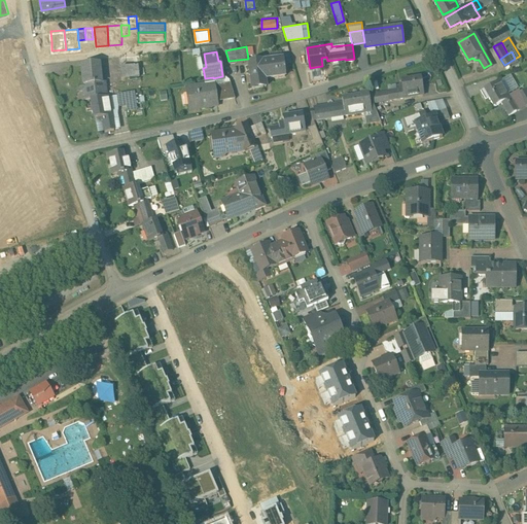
[(137,53),(119,55),(121,77),(139,74),(137,53)]
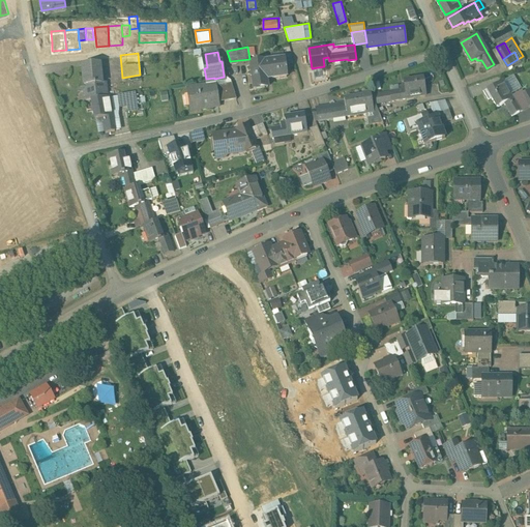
[(285,57),(249,62),(254,87),(264,86),(263,78),(287,75),(285,57)]
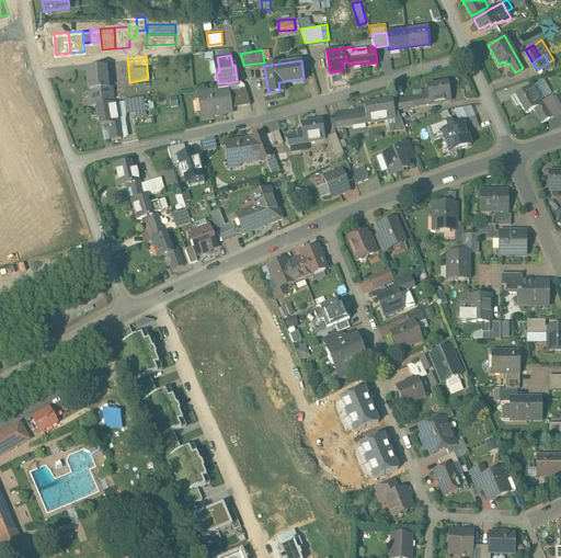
[(105,65),(87,67),(89,88),(107,87),(105,65)]
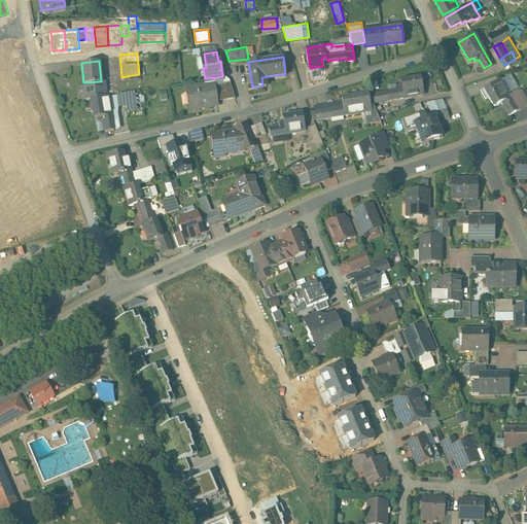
[(501,75),(507,91),(518,85),(512,71),(501,75)]
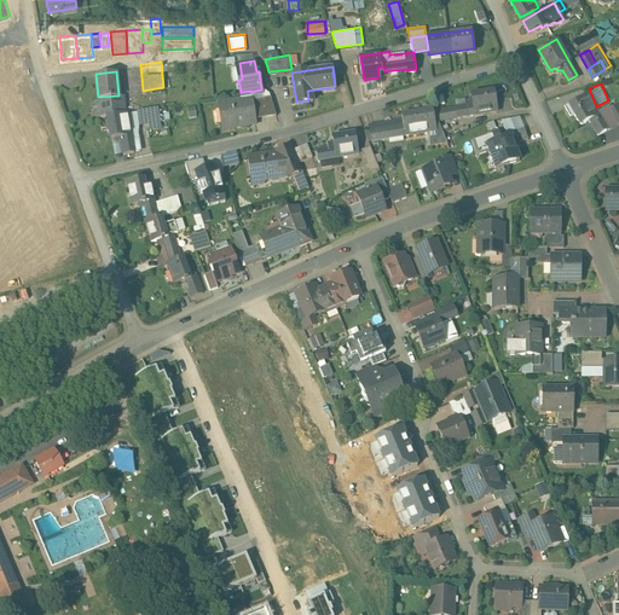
[(270,92),(265,88),(261,88),(261,90),(262,96),(262,97),(265,114),(275,112),(270,92)]
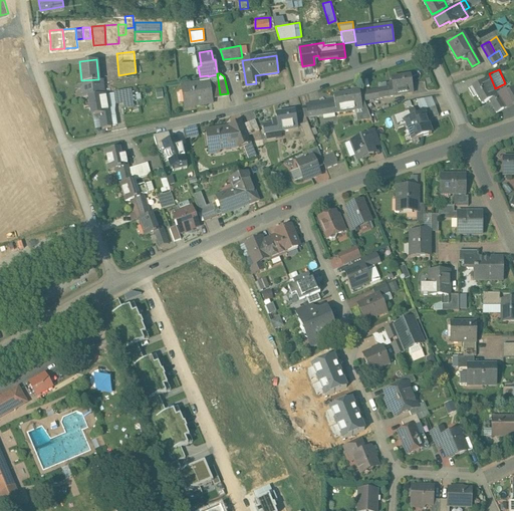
[(410,73),(392,76),(393,85),(395,93),(413,90),(410,73)]
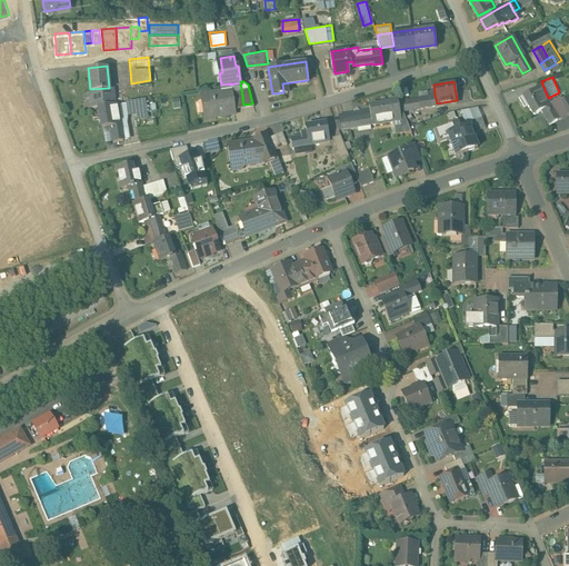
[(537,87),(522,95),(528,103),(533,112),(541,108),(549,121),(557,117),(550,103),(539,85),(537,87)]
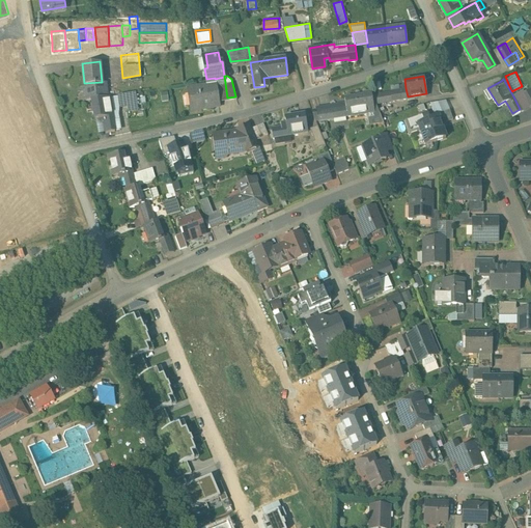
[(102,82),(84,83),(85,99),(91,98),(107,95),(106,84),(102,82)]
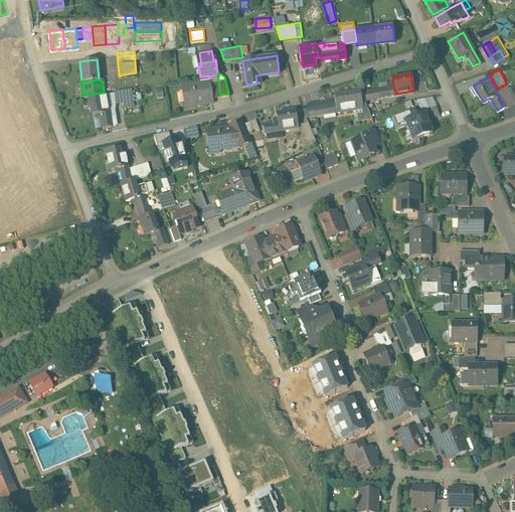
[(218,80),(183,86),(186,104),(207,101),(206,97),(220,95),(218,80)]
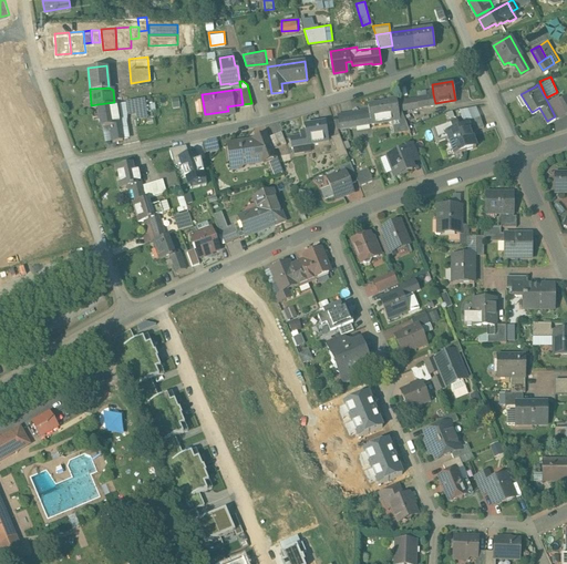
[(433,94),(418,96),(419,105),(435,103),(433,94)]
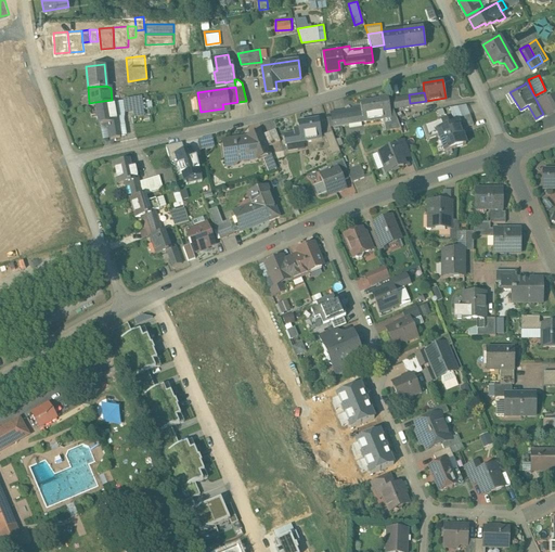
[(141,94),(124,98),(126,110),(143,106),(141,94)]
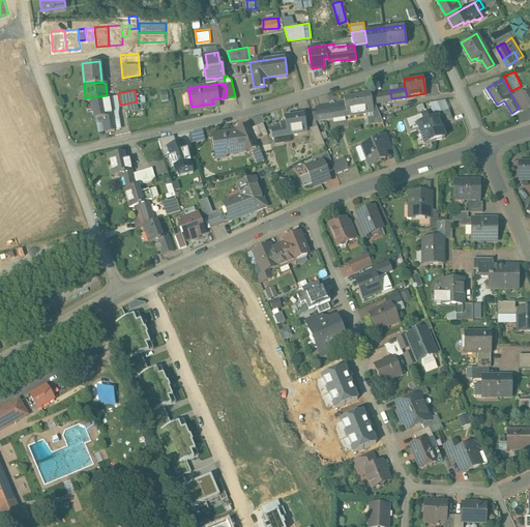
[(371,90),(361,91),(361,94),(363,93),(365,109),(358,110),(359,112),(374,110),(371,90)]
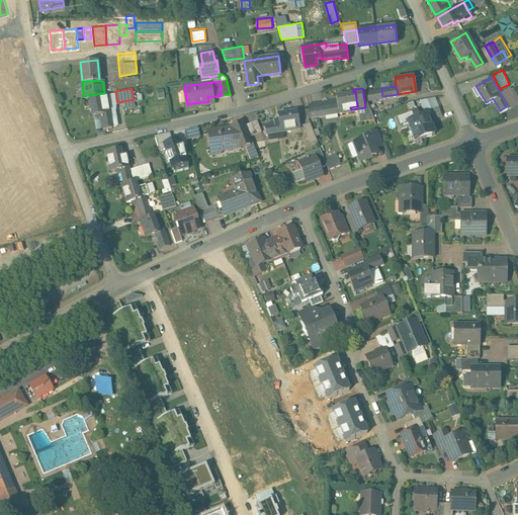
[(381,88),(363,91),(366,99),(372,98),(382,96),(381,88)]
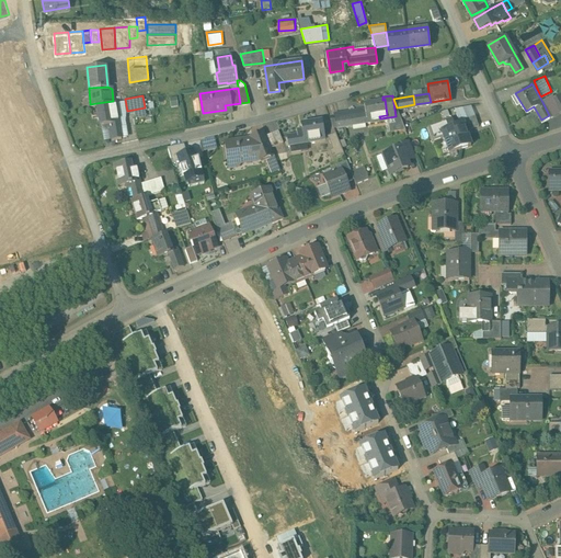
[(552,97),(542,102),(549,115),(560,109),(553,97),(552,97)]
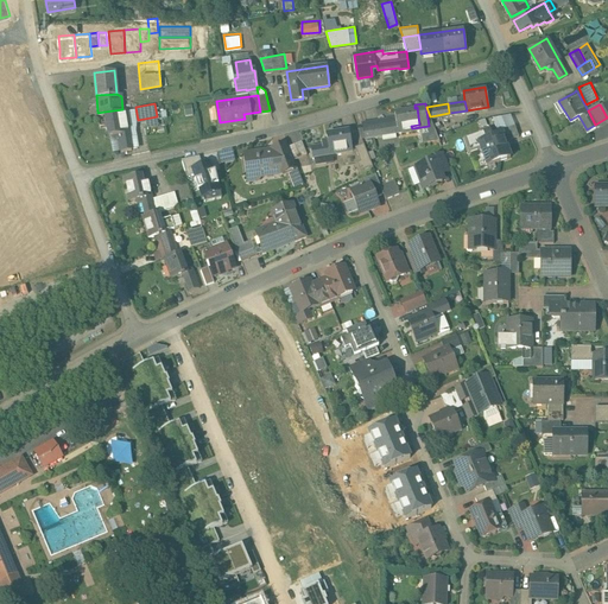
[(415,108),(394,110),(396,121),(398,131),(412,128),(411,126),(419,125),(417,107),(415,108)]
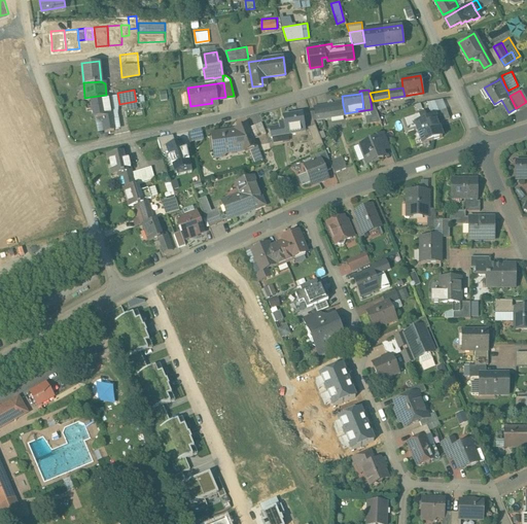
[(106,95),(91,97),(94,116),(103,115),(106,130),(114,128),(108,95),(106,95)]
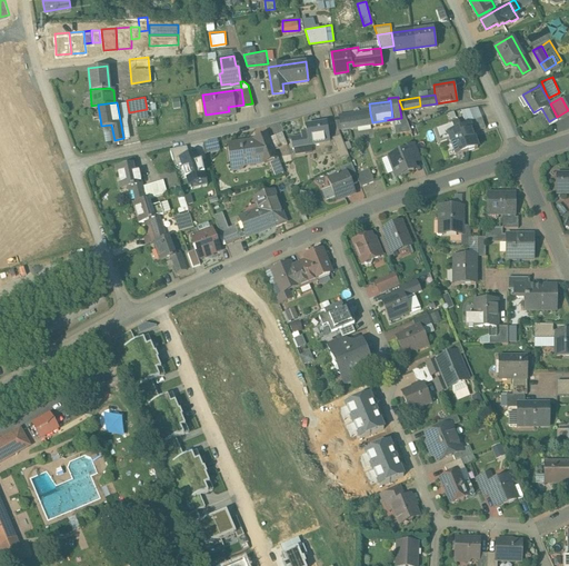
[(370,113),(355,116),(357,125),(372,122),(370,113)]
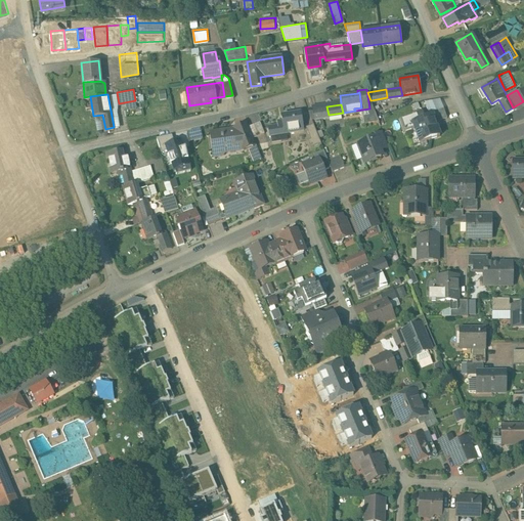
[(326,106),(312,110),(313,118),(321,116),(321,117),(329,116),(329,115),(326,106)]
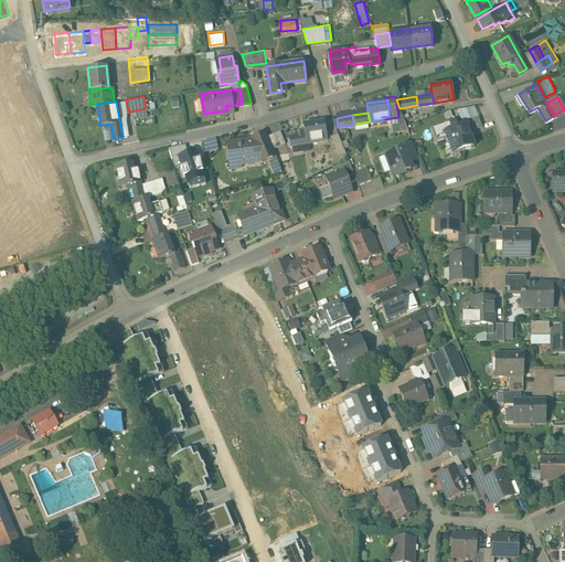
[(478,115),(459,122),(460,125),(466,123),(469,129),(482,125),(478,115)]
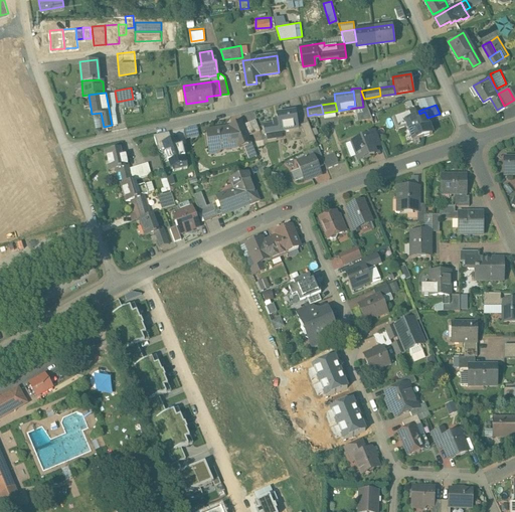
[(414,107),(392,115),(396,127),(407,124),(405,119),(417,114),(414,107)]
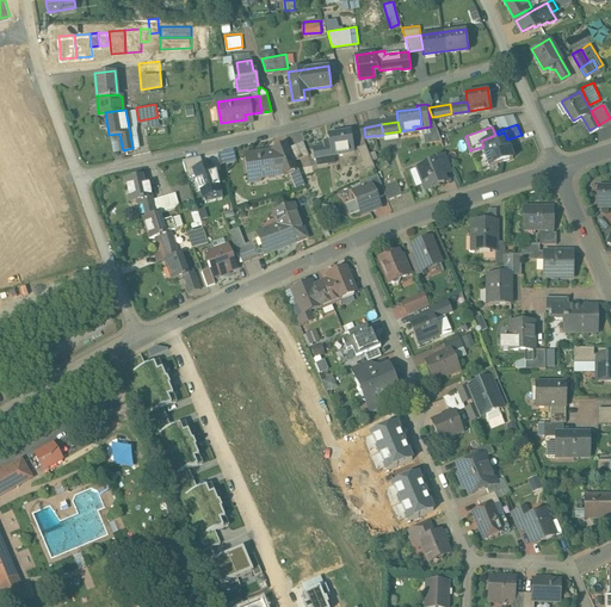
[(350,129),(328,134),(328,138),(329,143),(325,144),(313,147),(314,155),(315,155),(326,154),(353,149),(350,129)]
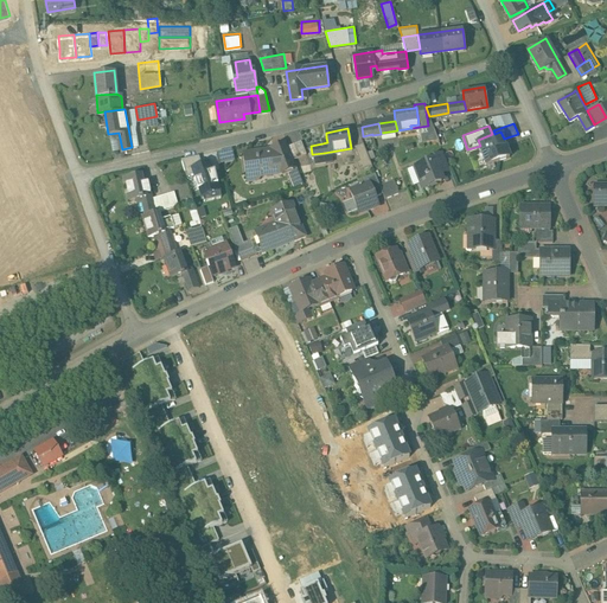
[(492,134),(478,140),(480,146),(486,162),(506,155),(500,140),(504,139),(500,132),(494,134),(492,134)]
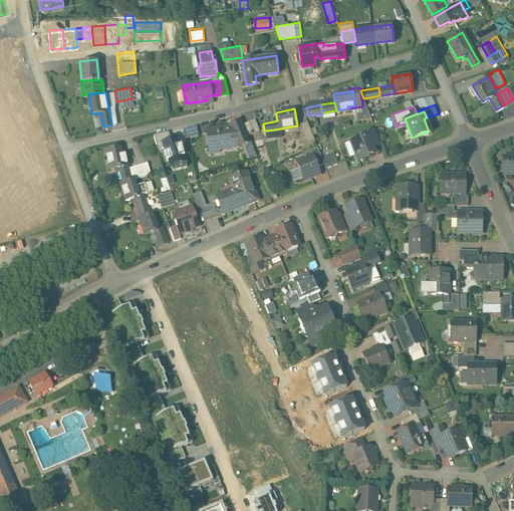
[(255,117),(244,122),(248,134),(259,129),(255,117)]
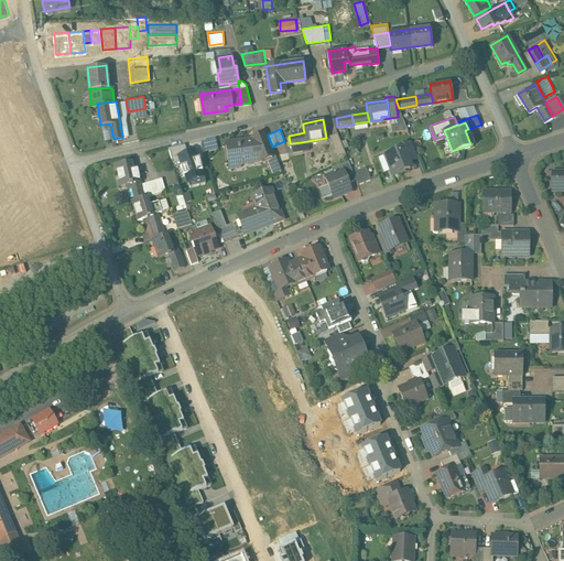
[(345,152),(337,132),(329,135),(334,148),(331,149),(334,157),(345,152)]
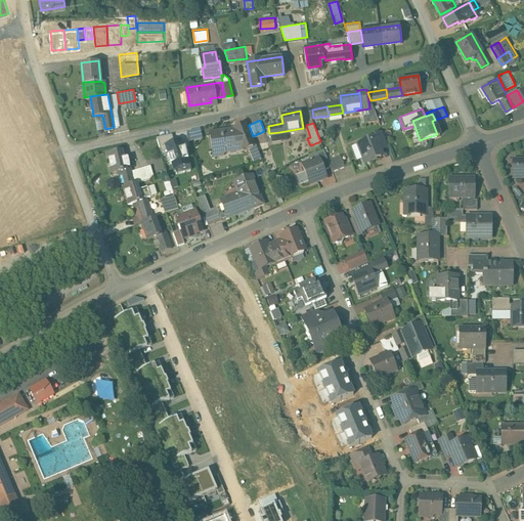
[(190,137),(203,135),(201,125),(188,128),(190,137)]
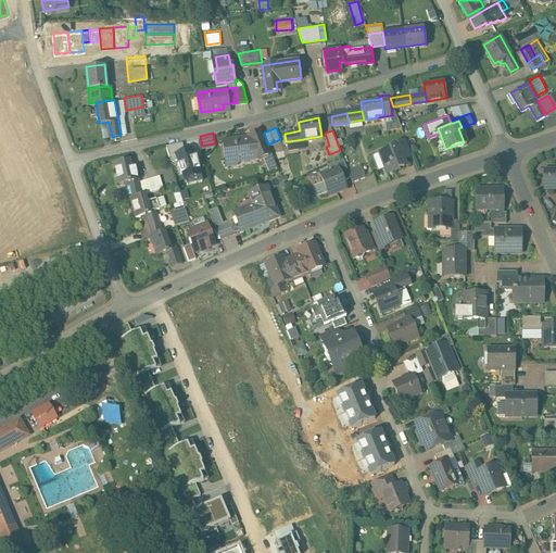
[(264,136),(250,137),(253,153),(269,150),(270,152),(272,152),(264,133),(263,134),(264,136)]
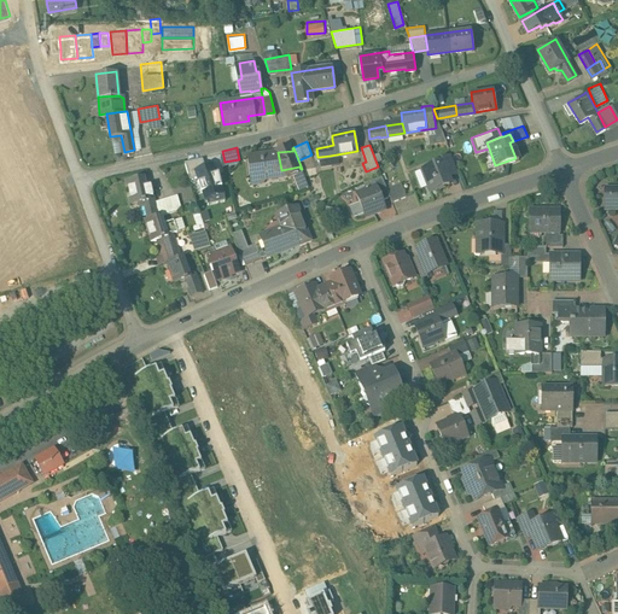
[(268,153),(267,152),(249,155),(252,175),(269,173),(269,176),(281,174),(281,170),(278,152),(268,153)]
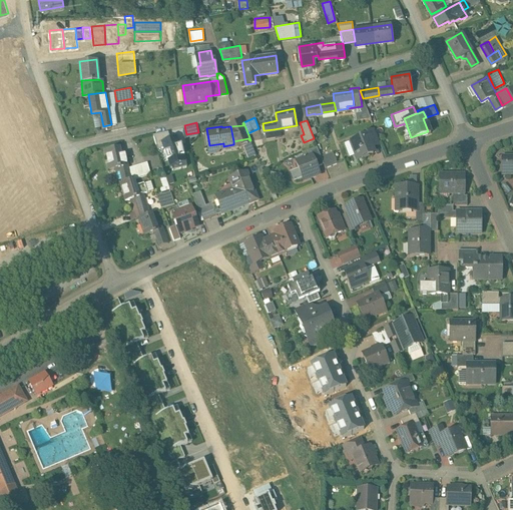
[(365,133),(350,139),(357,156),(373,150),(372,150),(371,146),(372,145),(373,143),(372,142),(380,140),(374,126),(364,131),(365,133)]
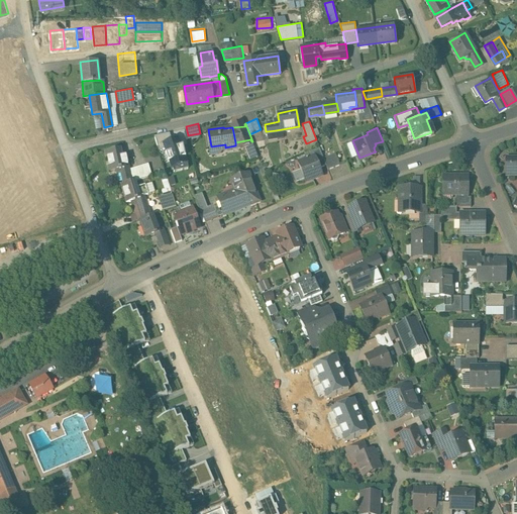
[(178,137),(164,142),(167,150),(166,151),(169,160),(170,159),(172,166),(186,161),(178,137)]
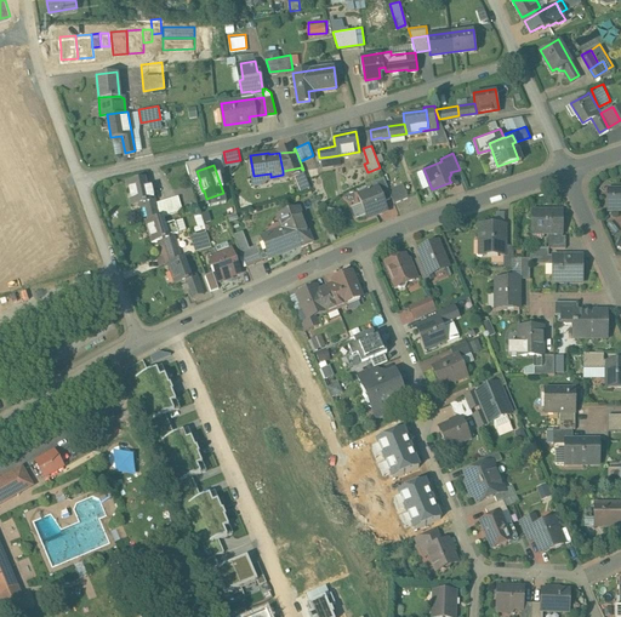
[(383,176),(375,178),(377,186),(379,186),(383,199),(392,195),(388,188),(383,176)]
